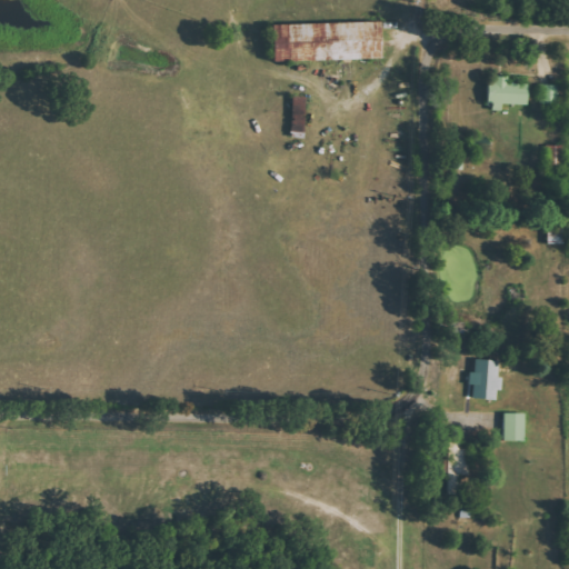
[(271,25),(271,62),(381,60),(380,21),(271,25)]
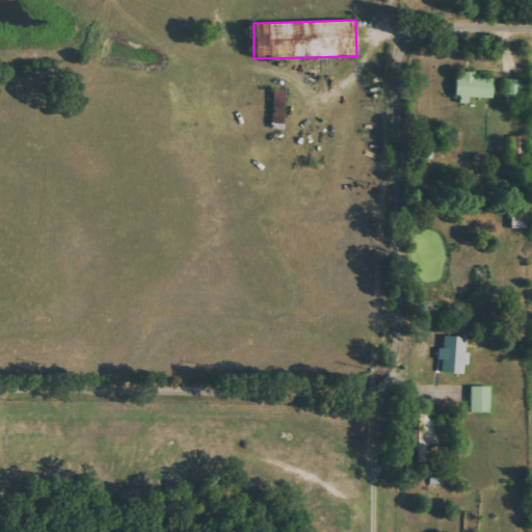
[(493,78),(475,78),(475,72),(462,71),(462,79),(456,79),(456,98),(493,98),(493,78)]
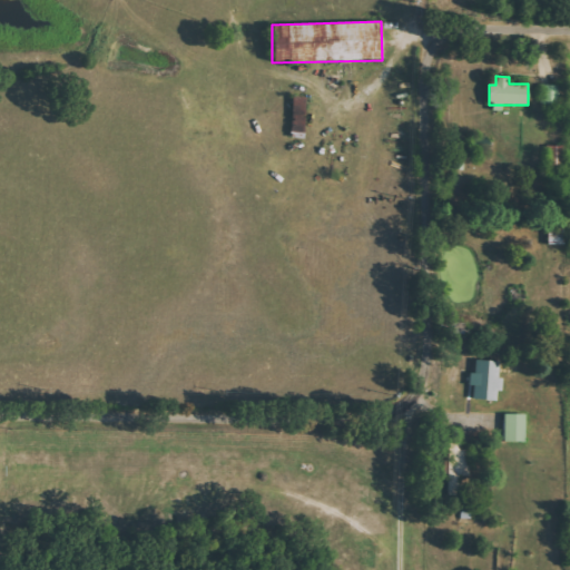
[(560,86),(541,85),(540,104),(559,105),(560,86)]
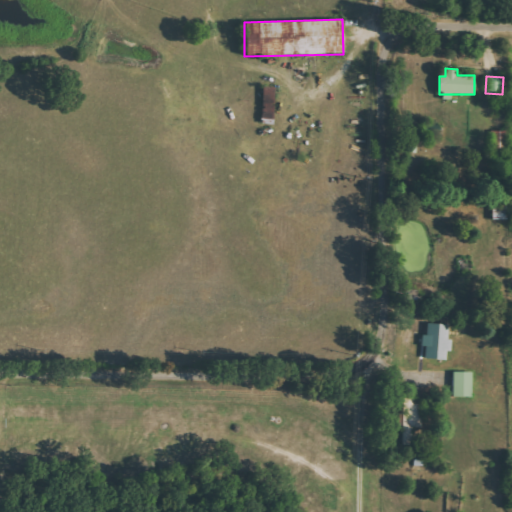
[(274,120),(275,87),(263,87),(262,119),(274,120)]
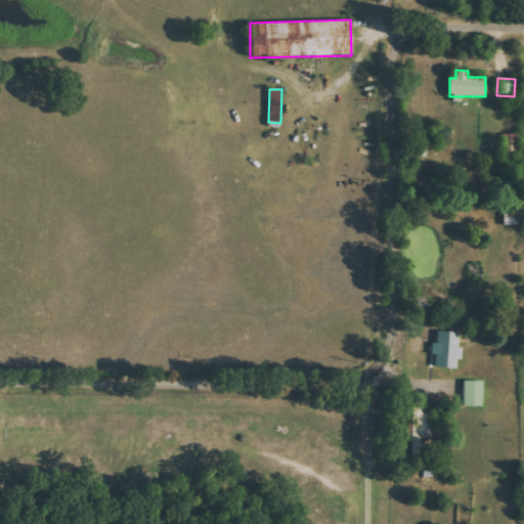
[(519,134),(504,134),(503,151),(519,153),(519,134)]
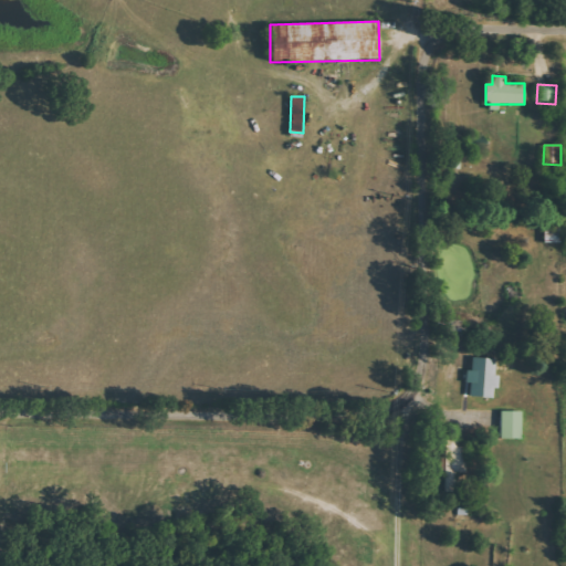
[(495,398),(498,359),(470,358),(470,383),(471,383),(470,397),(495,398)]
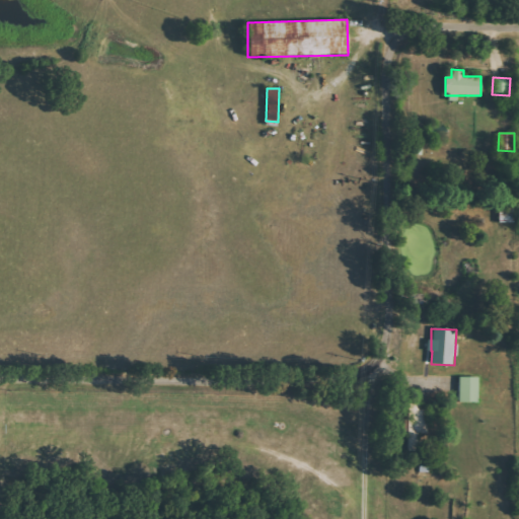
[(459,402),(478,402),(479,377),(460,377),(459,402)]
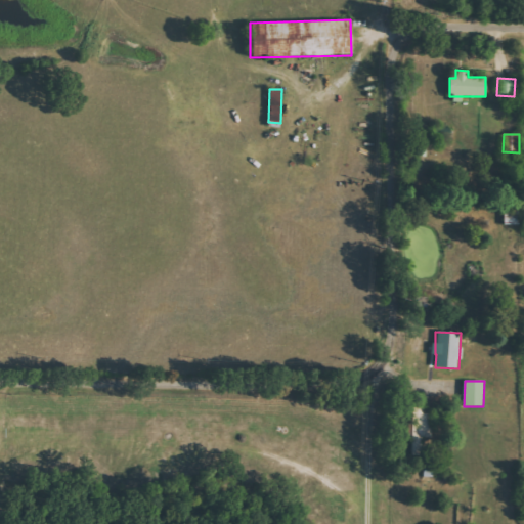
[(422,413),(423,409),(413,408),(411,455),(423,456),(423,437),(432,438),(433,413),(422,413)]
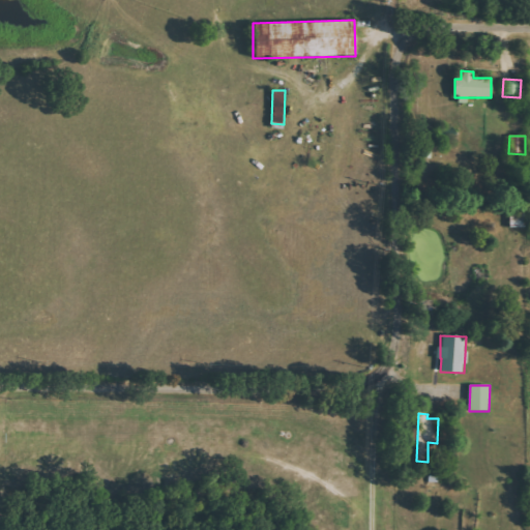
All buildings are outlined.
